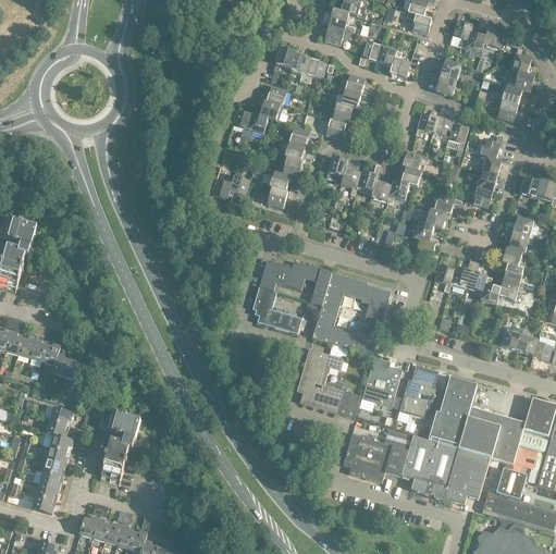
[(366,2),(358,0),(343,0),(341,12),(348,14),(363,19),(365,14),(362,13),(366,2)]
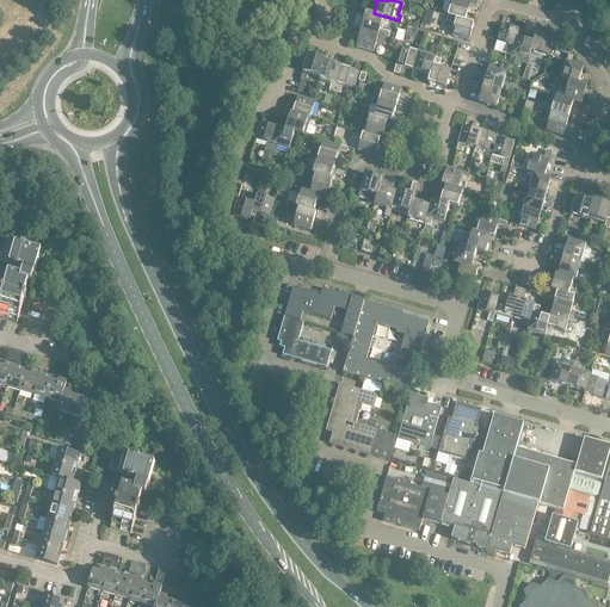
[(476,4),(475,4),(463,0),(450,0),(447,13),(464,18),(468,6),(475,8),(476,4)]
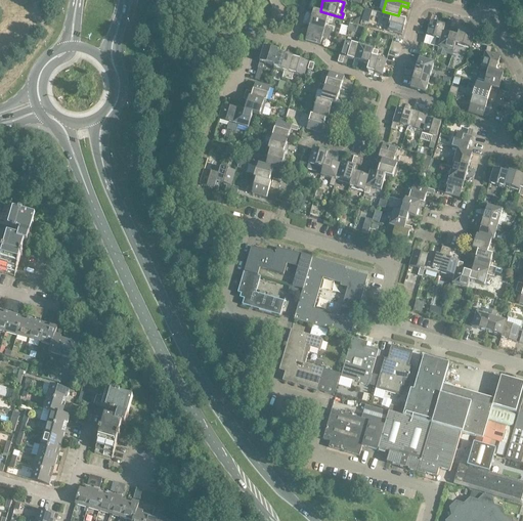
[(313,9),(309,24),(330,30),(332,26),(324,24),(328,13),(320,11),(313,9)]
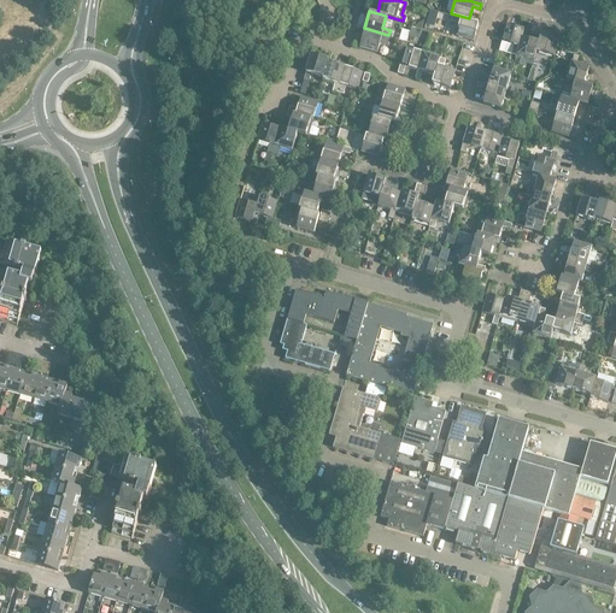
[(477,22),(469,18),(451,13),(450,19),(458,22),(455,34),(473,39),(477,22)]
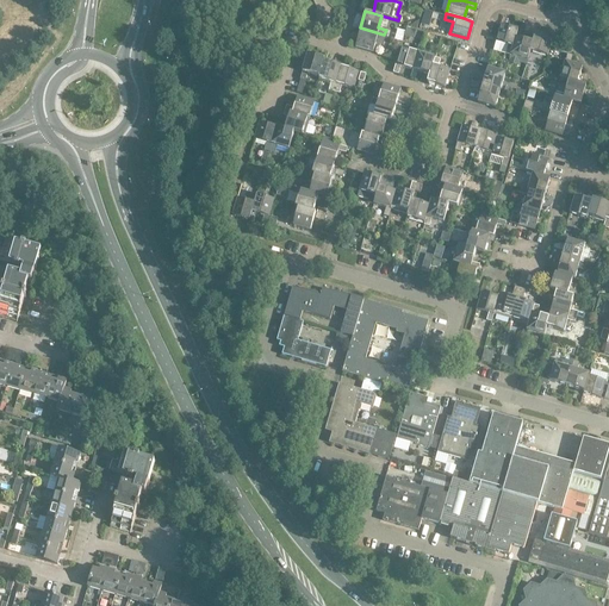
[(517,27),(499,22),(495,39),(507,43),(504,51),(509,52),(517,27)]
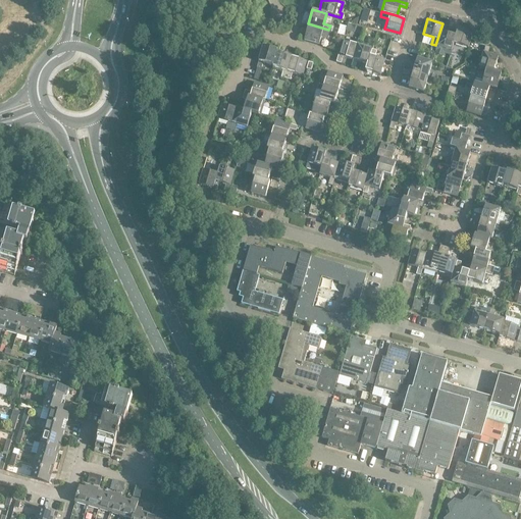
[(328,30),(308,23),(303,39),(318,43),(321,33),(327,35),(328,30)]
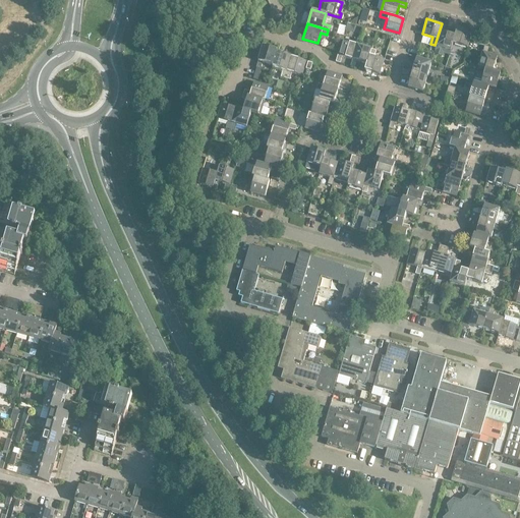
[(446,24),(442,23),(435,45),(450,49),(452,42),(454,35),(444,32),(446,24)]
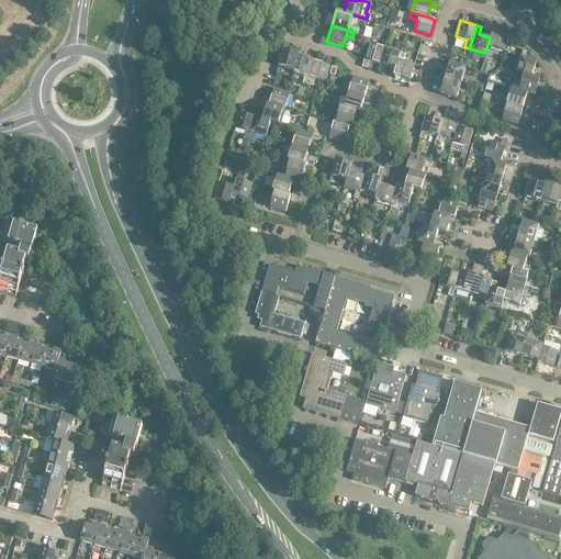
[(509,28),(505,25),(503,33),(492,30),(490,37),(487,45),(504,49),(509,28)]
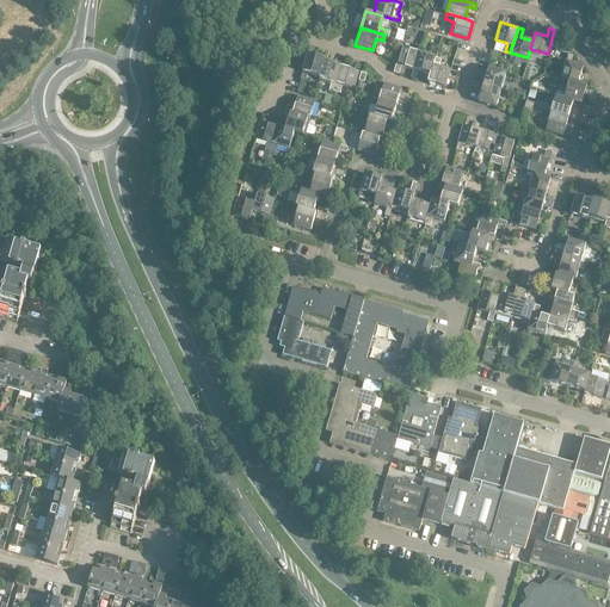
[(400,45),(396,57),(393,69),(398,72),(400,63),(412,67),(417,50),(400,45)]
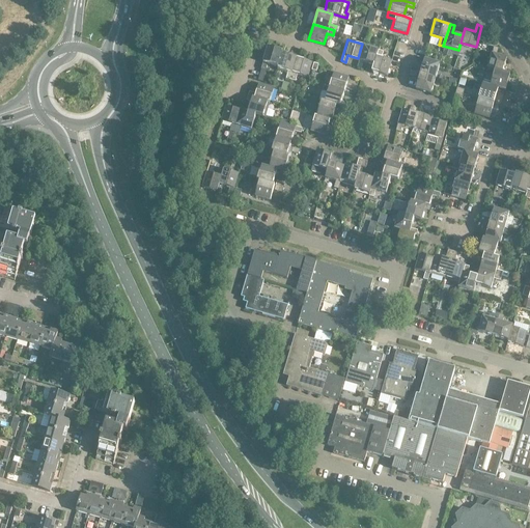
[(378,48),(362,44),(358,58),(357,65),(361,66),(363,60),(373,63),(378,48)]
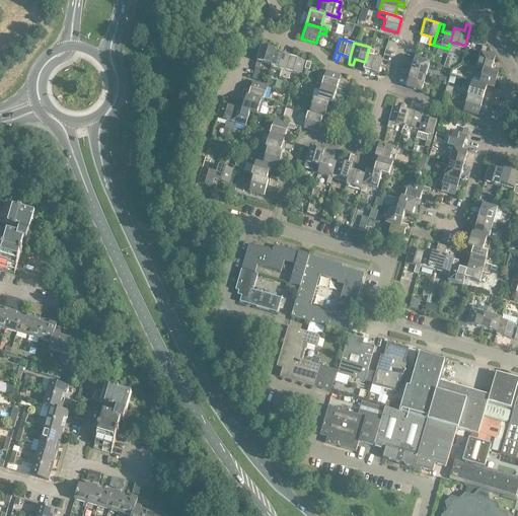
[(486,46),(482,44),(475,65),(490,69),(494,55),(484,52),(486,46)]
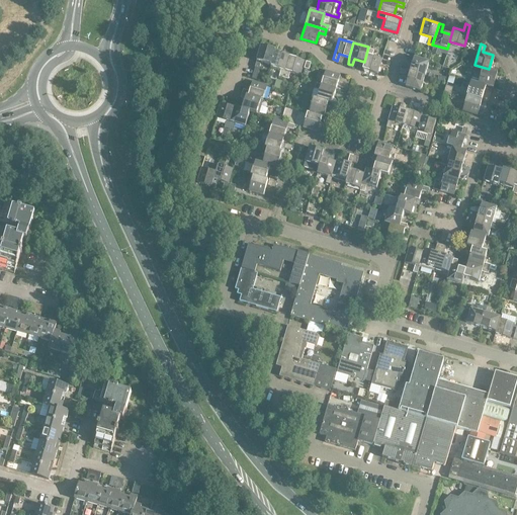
[(275,49),(260,45),(254,66),(258,67),(260,60),(270,63),(274,51),(275,49)]
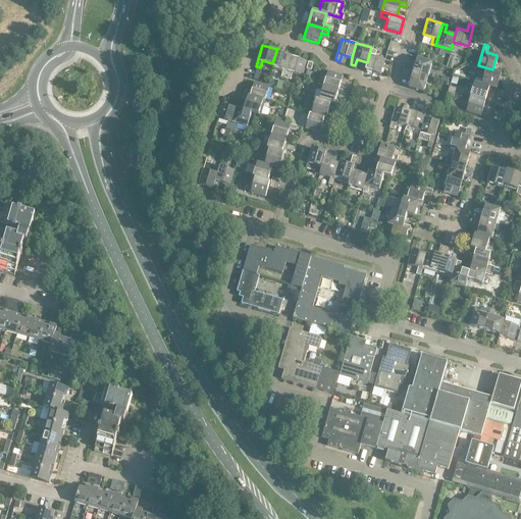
[(375,48),(371,47),(367,62),(365,69),(380,73),(384,58),(373,55),(375,48)]
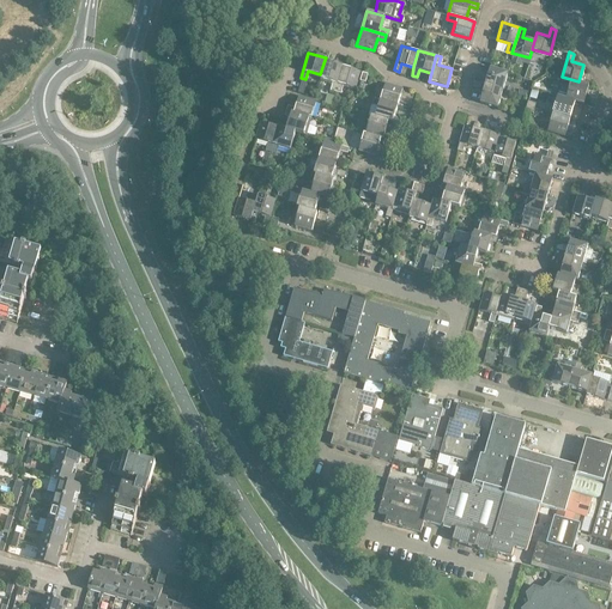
[(341,65),(325,60),(320,74),(320,77),(332,80),(329,89),(334,90),(341,65)]
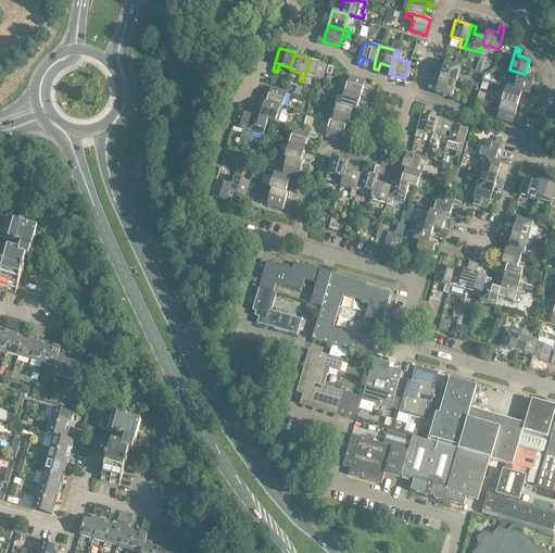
[(326,63),(310,59),(303,82),(307,83),(310,76),(322,79),(326,63)]
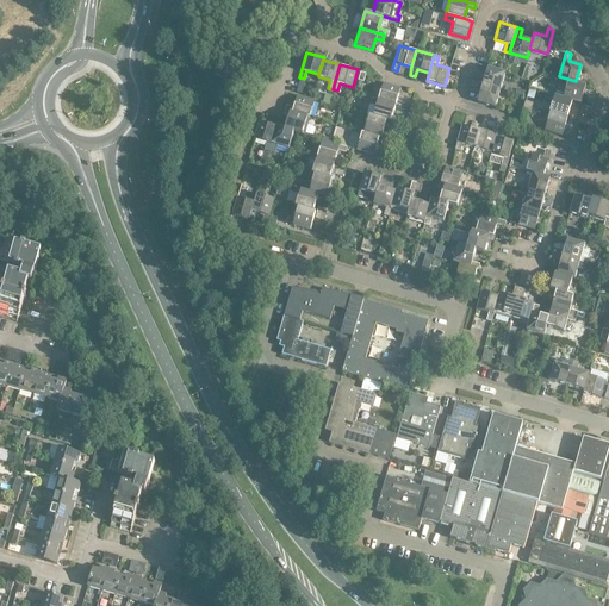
[(504,70),(486,66),(482,82),(499,88),(504,70)]
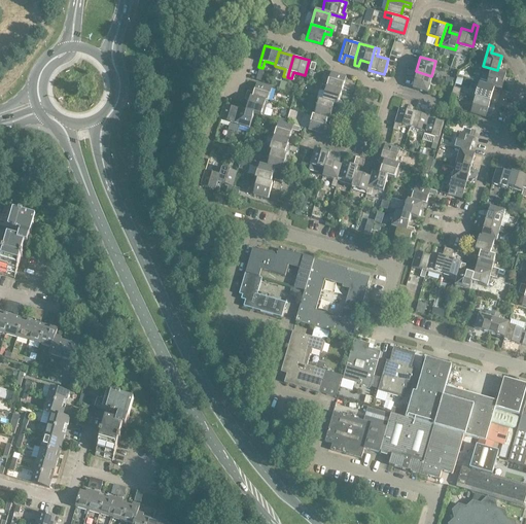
[(497,70),(483,66),(482,70),(489,73),(486,83),(491,84),(500,88),(504,73),(497,70)]
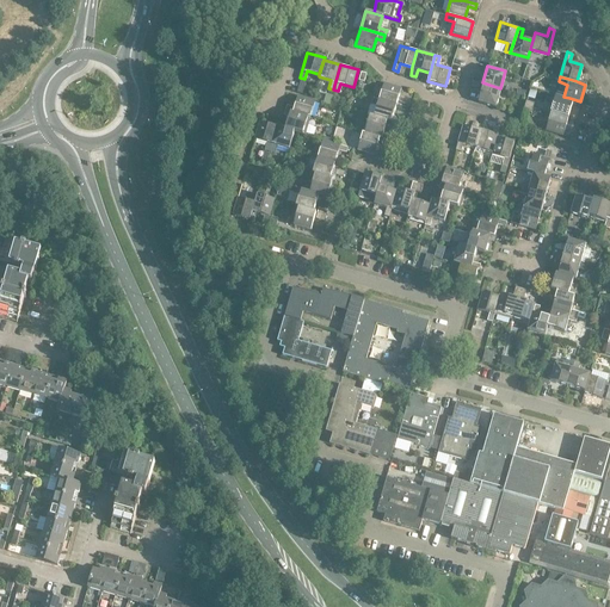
[(400,86),(383,81),(379,98),(395,103),(400,86)]
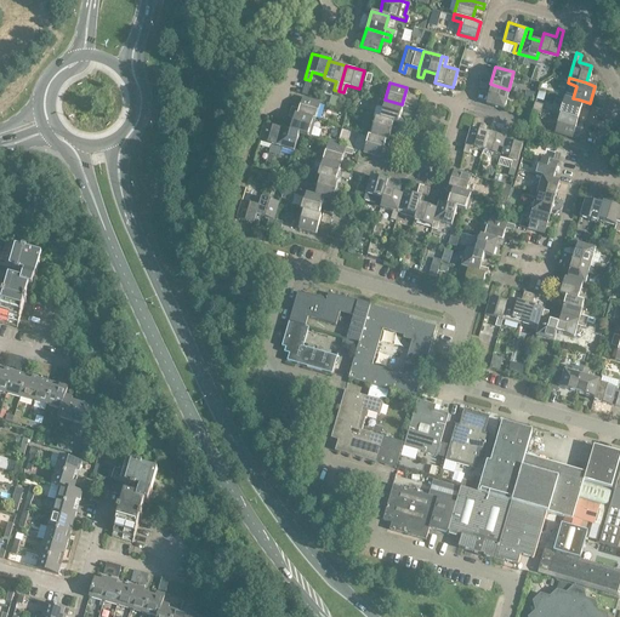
[(508,90),(490,84),(485,102),(504,107),(508,90)]
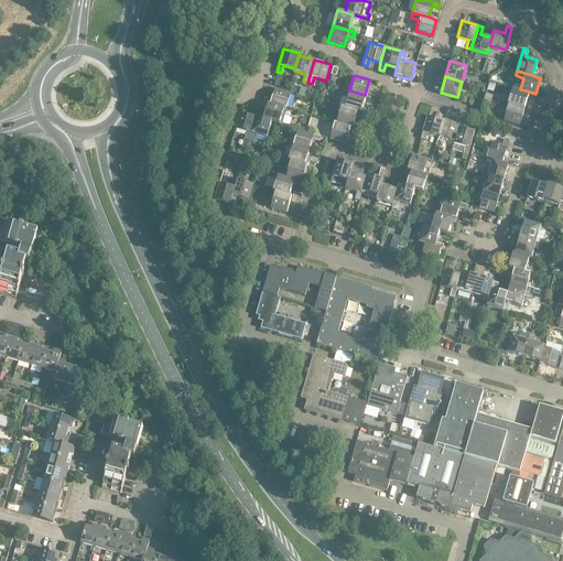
[(290,90),(274,86),(271,97),(263,95),(262,100),(285,107),(290,90)]
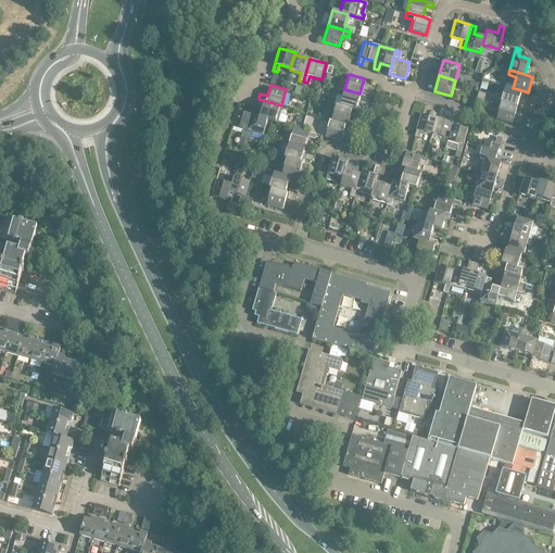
[(499,101),(500,101),(514,105),(518,89),(513,88),(503,85),(499,101)]
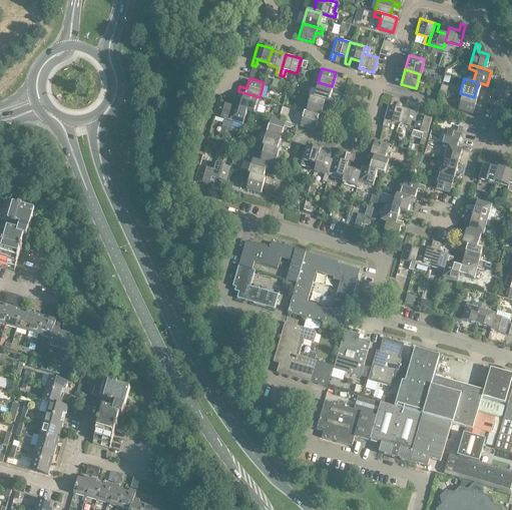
[(316,86),(314,96),(323,99),(325,100),(328,101),(332,86),(318,82),(311,80),(310,84),(316,86)]
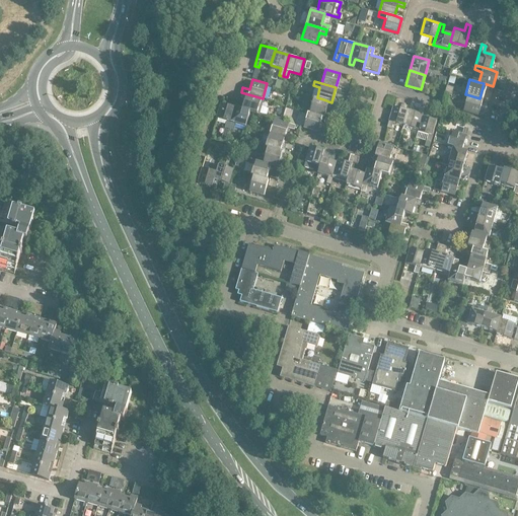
[(263,98),(241,92),(240,96),(244,97),(241,107),(249,111),(259,113),(263,98)]
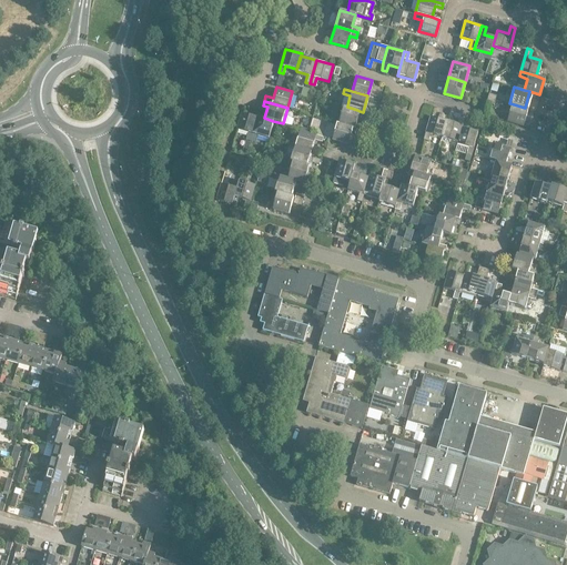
[(525,108),(510,103),(506,120),(523,124),(527,108),(525,108)]
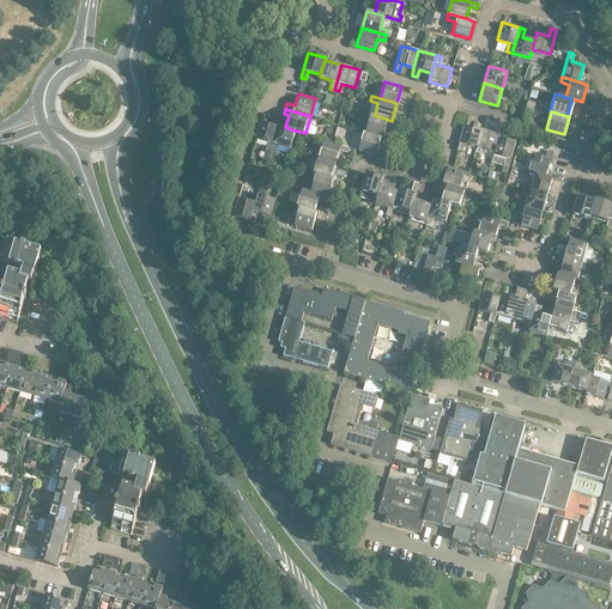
[(368,114),(363,131),(380,135),(380,136),(383,136),(388,120),(386,119),(375,115),(368,114)]
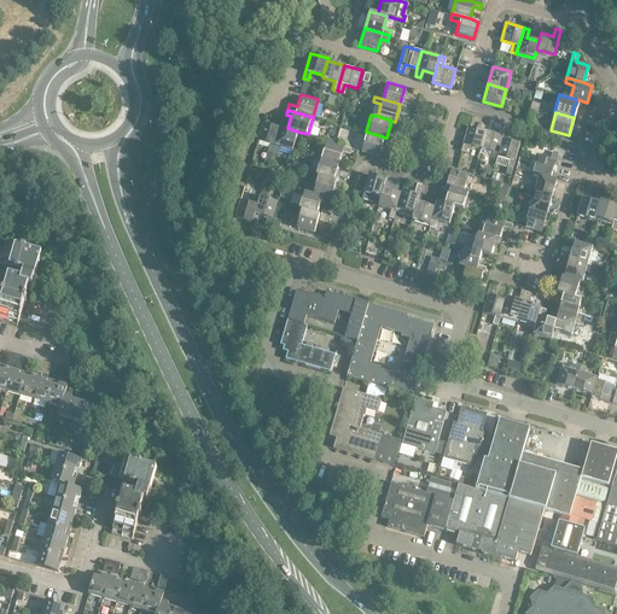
[(279,126),(262,121),(256,139),(268,142),(267,147),(273,150),(279,126)]
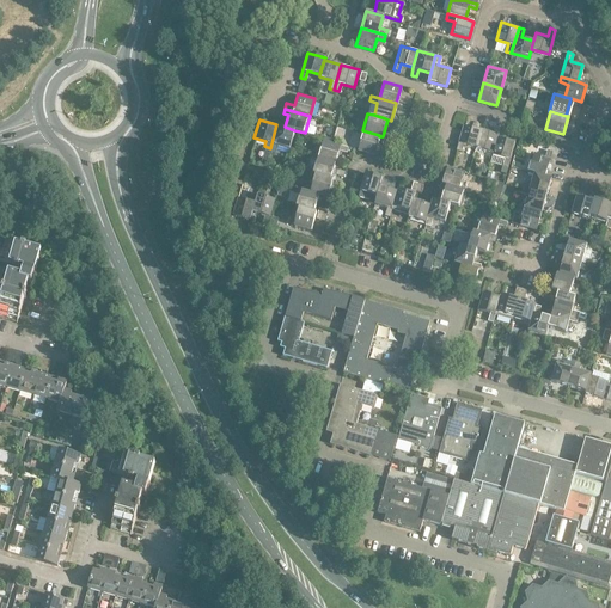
[(481,128),(463,123),(462,128),(456,148),(460,149),(463,142),(475,146),(481,128)]
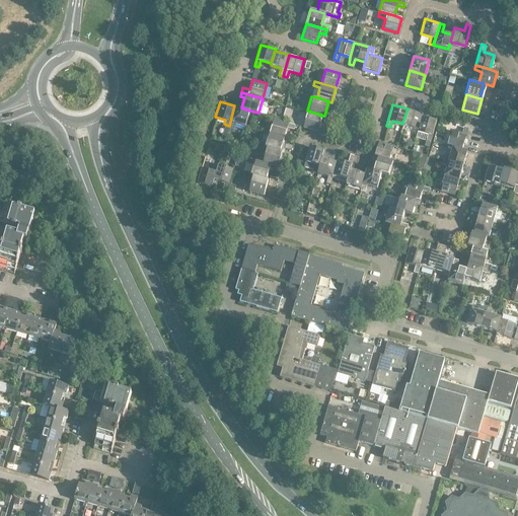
[(249,111),(241,107),(234,105),(229,126),(233,127),(234,122),(244,125),(249,111)]
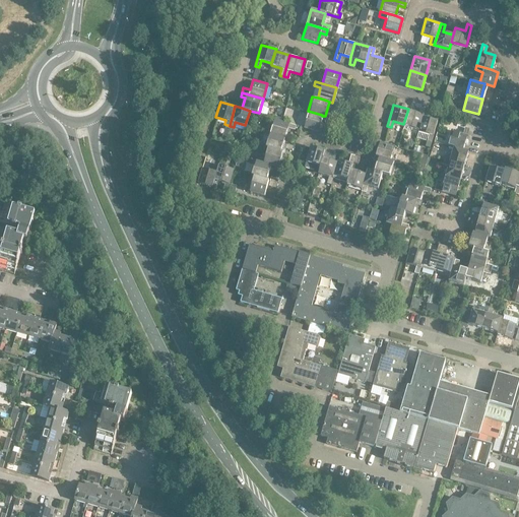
[(425,107),(419,106),(417,112),(408,109),(403,124),(417,128),(422,116),(425,107)]
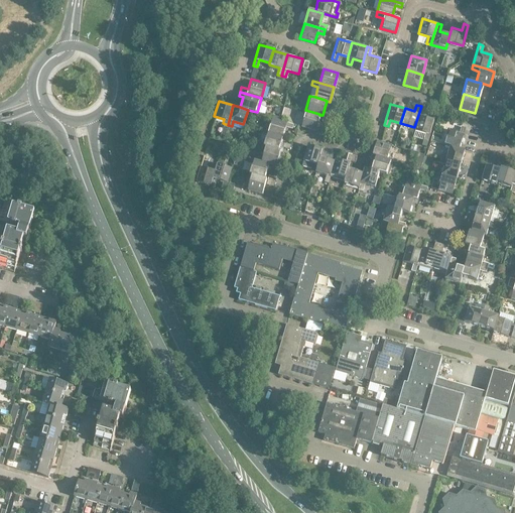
[(319,114),(305,110),(301,125),(315,129),(319,115),(319,114)]
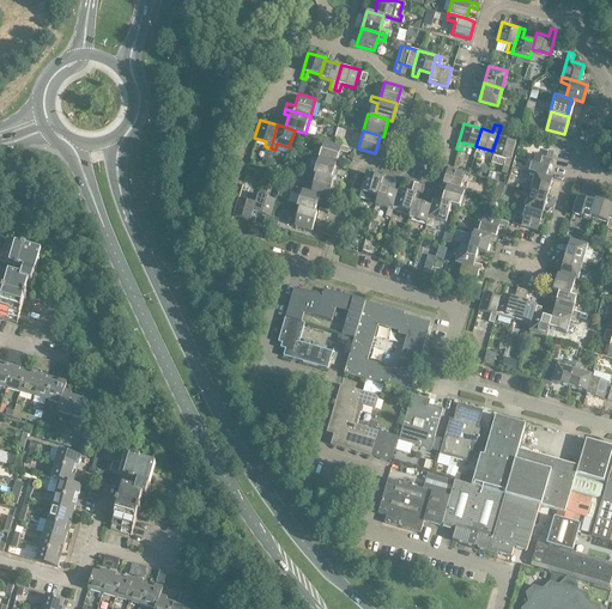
[(515,141),(497,136),(492,151),(492,153),(504,157),(502,164),(508,166),(515,141)]
